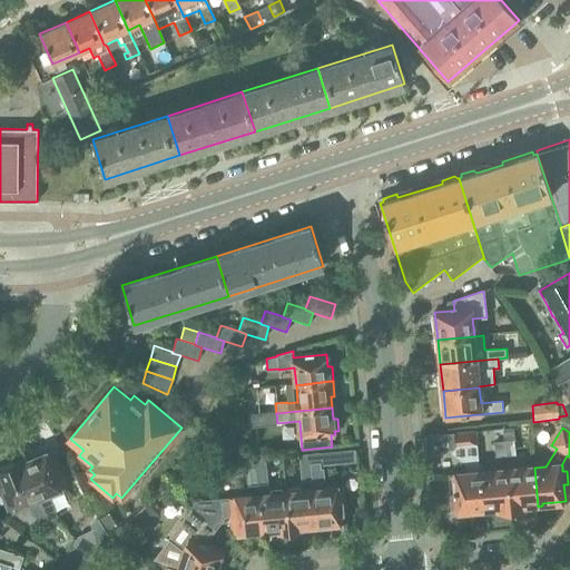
[(453,480),(450,481),(451,494),(453,493),(455,512),(457,512),(457,514),(472,513),(471,510),(479,510),(479,511),(483,511),(480,472),(479,472),(475,445),(478,445),(475,430),(453,432),(455,446),(452,453),(469,468),(470,473),(453,474),(453,480)]
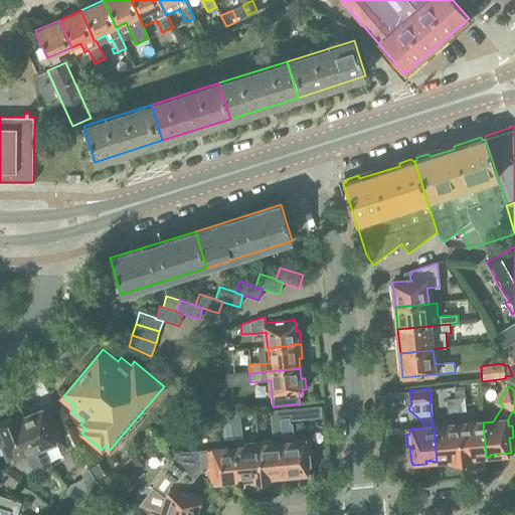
[(384,412),(393,411),(391,393),(383,394),(384,412)]
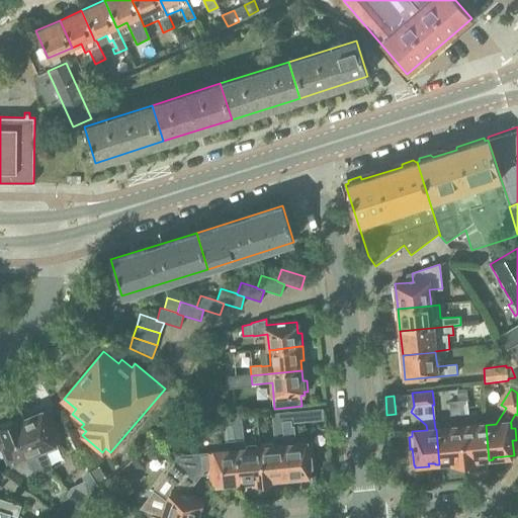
[(448,401),(450,415),(459,414),(458,400),(448,401)]
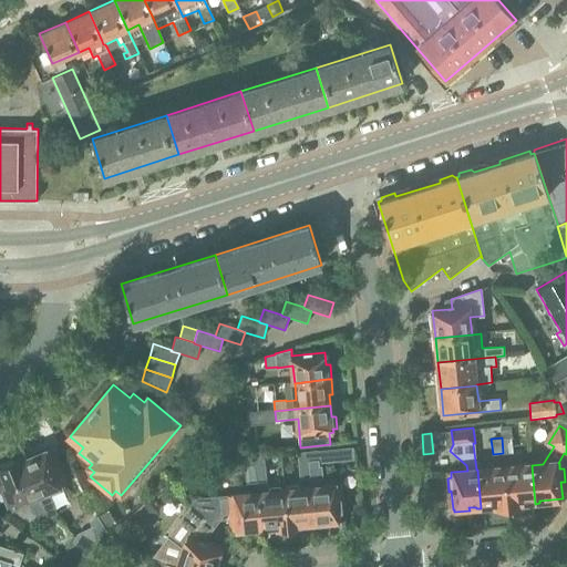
[(512,437),(502,437),(503,453),(513,452),(512,437)]
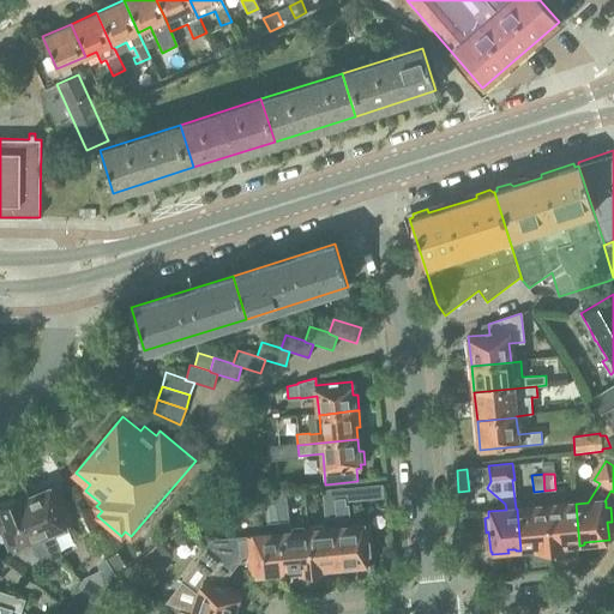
[(53,485),(24,495),(46,548),(47,547),(53,560),(62,555),(58,546),(73,539),(70,530),(72,529),(53,485)]
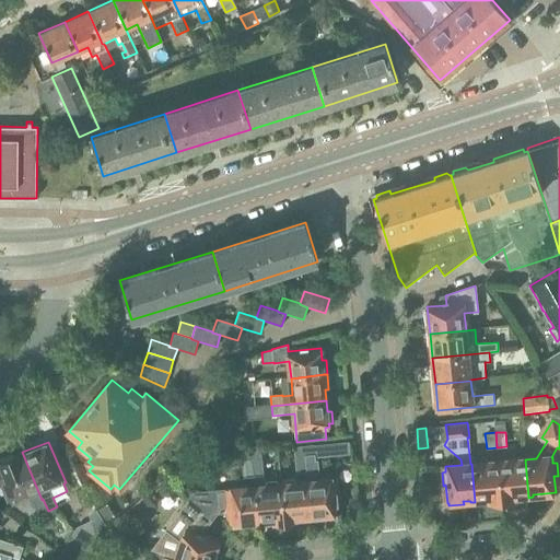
[(303,454),(305,473),(305,481),(310,516),(337,514),(334,478),(316,480),(314,445),(293,446),(294,455),(303,454)]
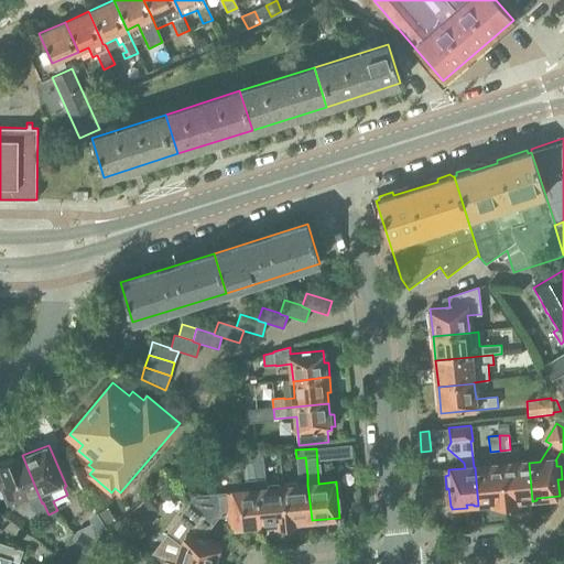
[(42,503),(22,455),(21,452),(0,461),(0,491),(2,498),(6,497),(9,505),(26,497),(33,512),(34,511),(38,519),(49,514),(43,502),(42,503)]
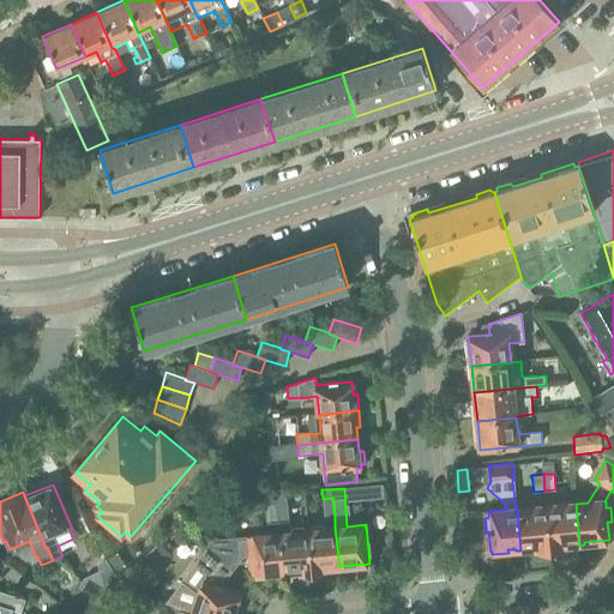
[(332,498),(323,499),(325,519),(335,518),(332,498)]
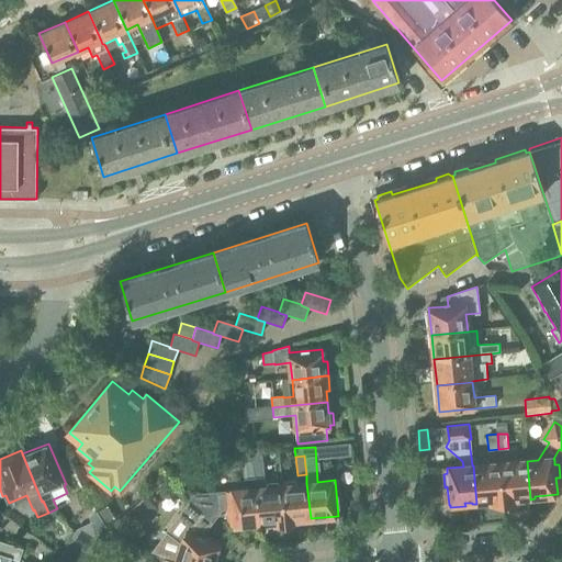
[(253,461),(255,479),(265,478),(262,460),(253,461)]
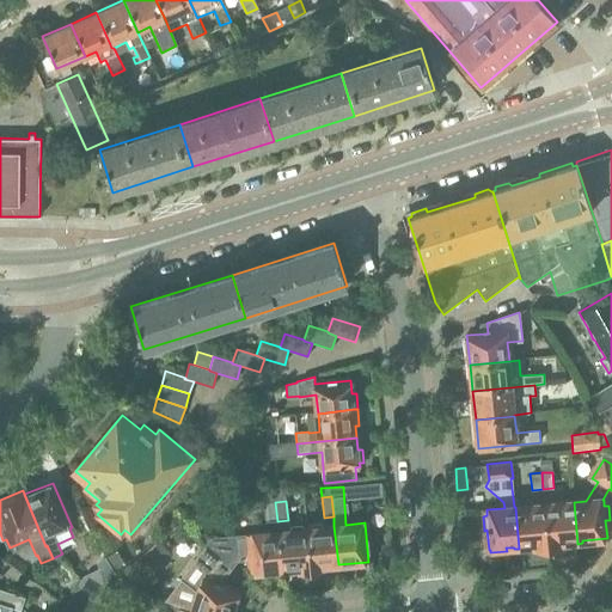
[(214,538),(207,548),(232,570),(243,555),(251,555),(252,573),(282,570),(279,531),(277,521),(275,502),(264,503),(267,532),(249,533),(249,536),(214,538)]
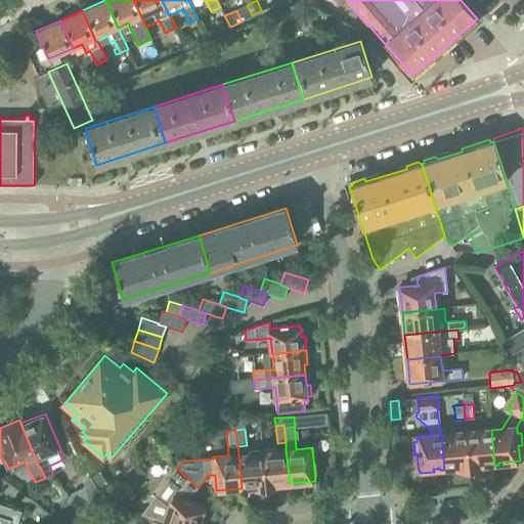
[(491,430),(466,432),(470,470),(485,468),(484,465),(490,464),(490,466),(494,466),(491,430)]
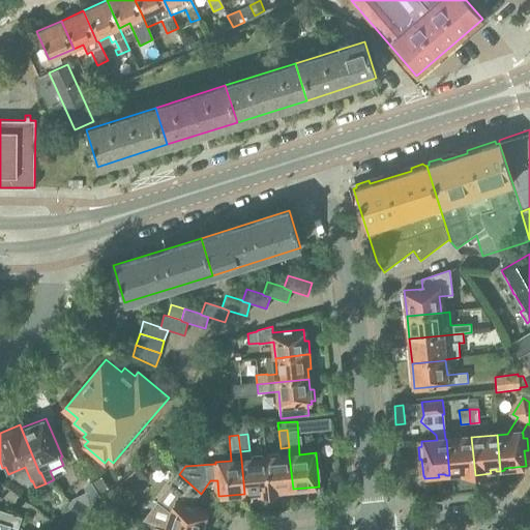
[(471,437),(446,439),(449,475),(453,475),(453,473),(459,473),(459,476),(475,475),(471,437)]
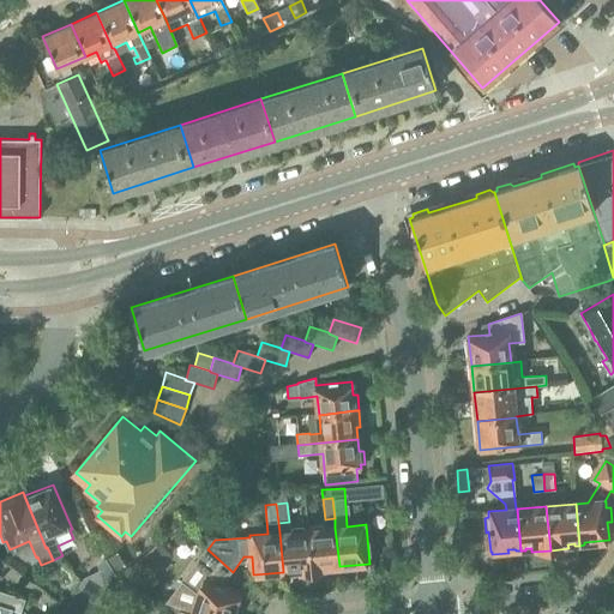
[(296,576),(312,575),(308,530),(289,531),(289,522),(278,523),(280,533),(283,572),(296,571),(296,576)]
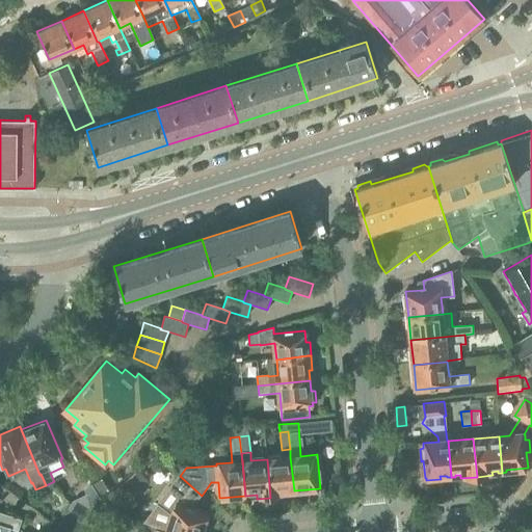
[(290,457),(267,459),(270,498),(286,497),(285,491),(294,490),(290,457)]
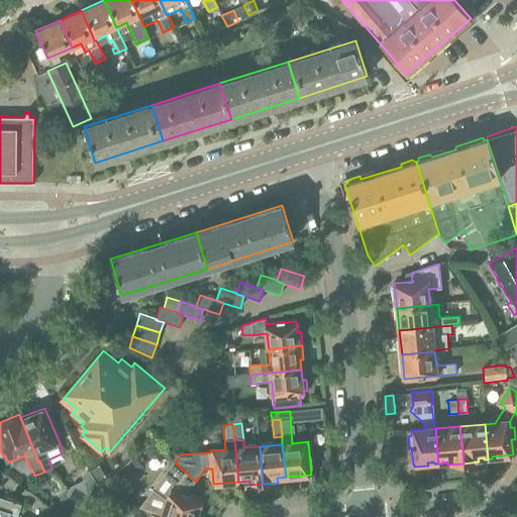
[(187,495),(196,482),(175,462),(154,491),(139,507),(165,515),(172,516),(200,516),(202,512),(200,511),(203,500),(187,495)]
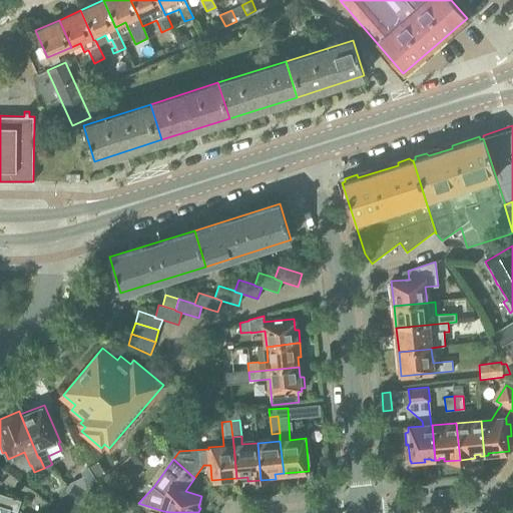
[(98,462),(90,466),(97,477),(104,472),(98,462)]
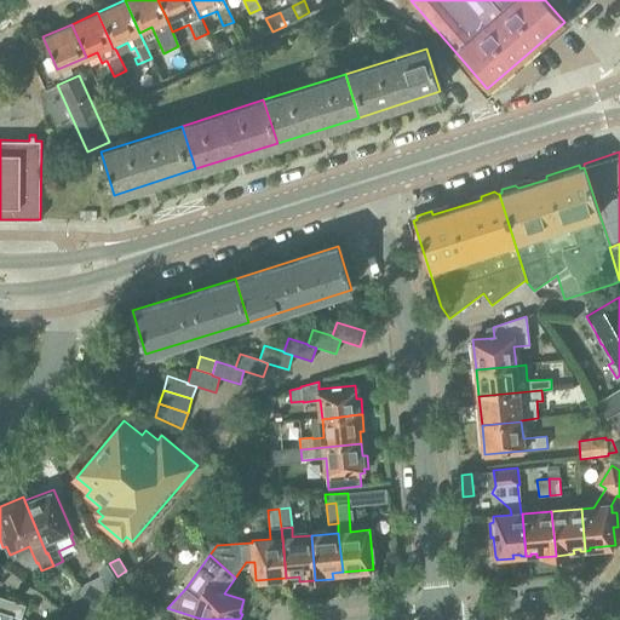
[(112,586),(103,567),(95,572),(98,577),(85,583),(76,597),(101,612),(105,595),(104,591),(112,586)]
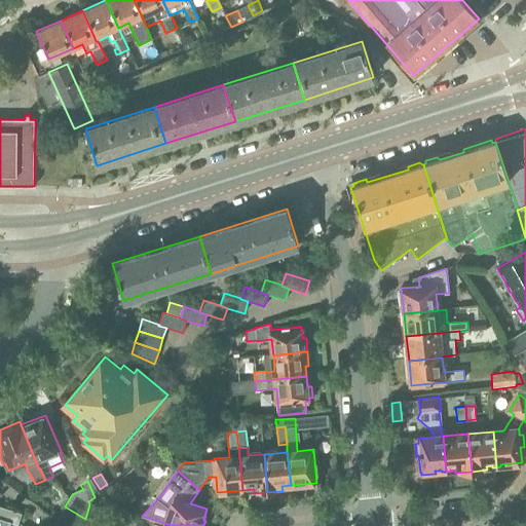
[(101,495),(108,504),(115,498),(108,490),(101,495)]
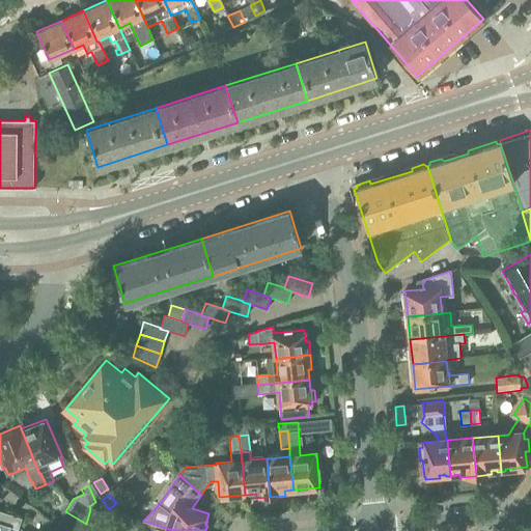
[(0,522),(6,525),(9,514),(0,511),(0,522)]
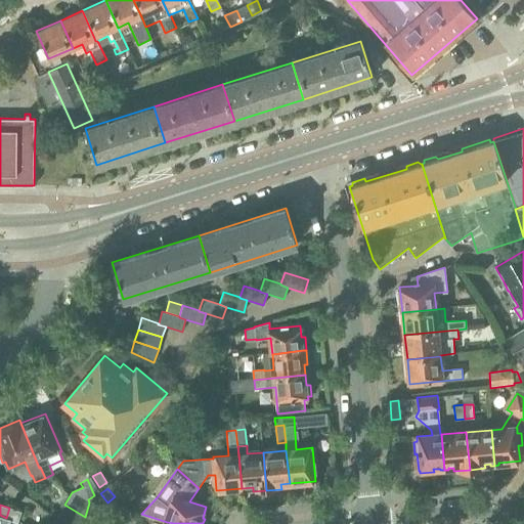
[(82,523),(85,517),(64,505),(58,514),(74,523),(82,523)]
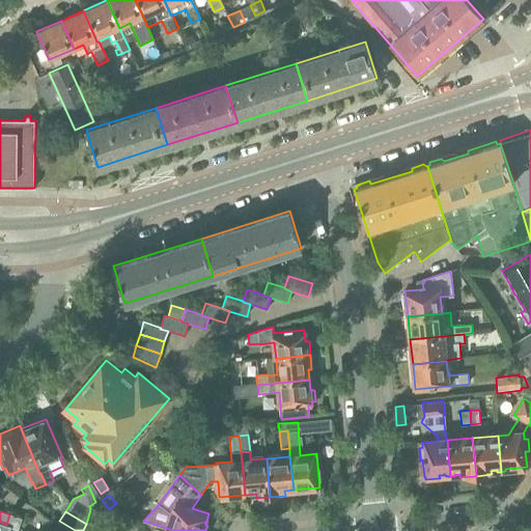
[(0,530),(8,530),(10,526),(18,528),(21,519),(9,514),(6,525),(0,522),(0,530)]
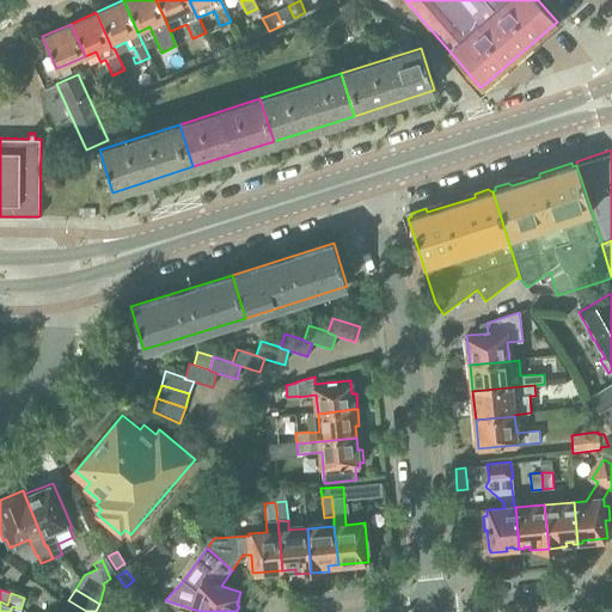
[(86,611),(68,600),(60,611),(86,611)]
